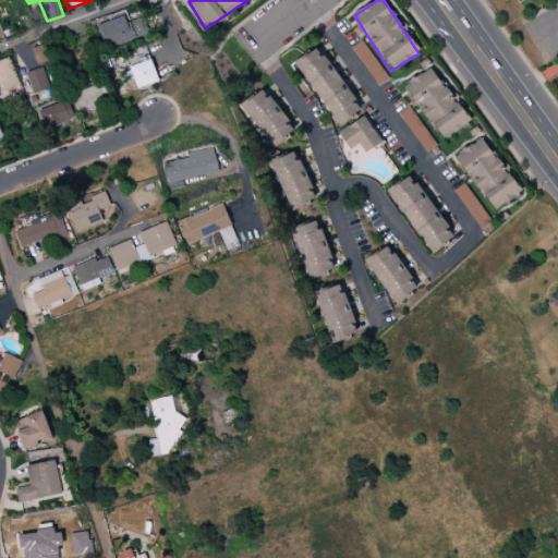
[(148,35),(143,17),(128,23),(124,15),(98,24),(107,49),(148,35)]
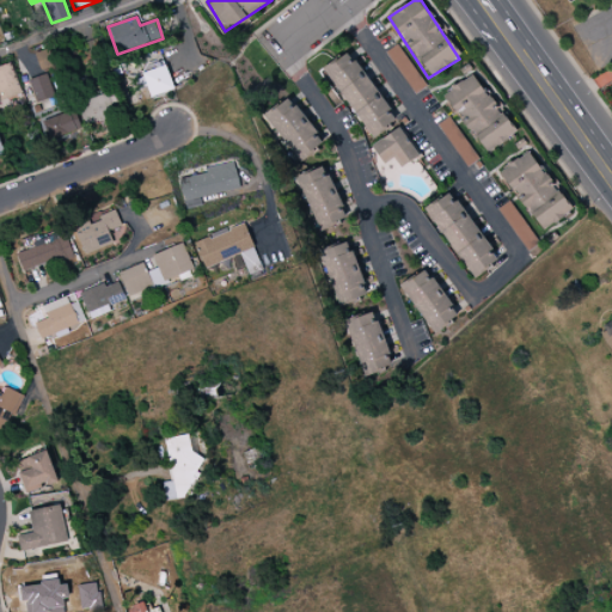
[(29,80),(35,103),(54,98),(49,80),(78,72),(69,46),(36,55),(42,75),(29,80)]
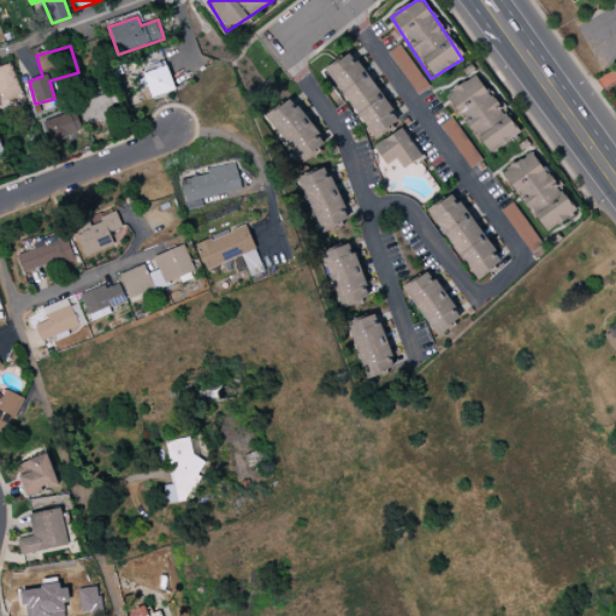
[(388,54),(418,96),(428,88),(400,46),(388,54)]
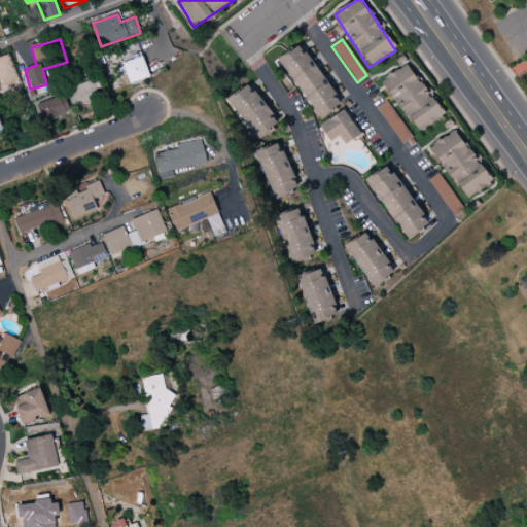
[(319,119),(341,105),(301,44),(279,59),(319,119)]
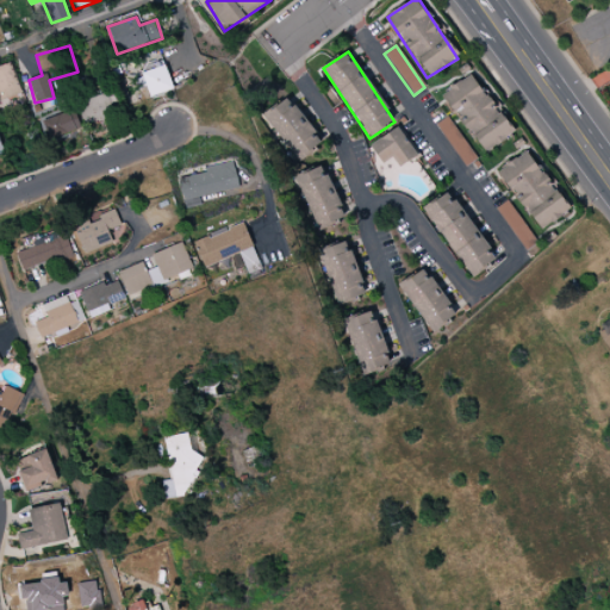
[(0,100),(20,97),(12,63),(0,66),(0,100)]
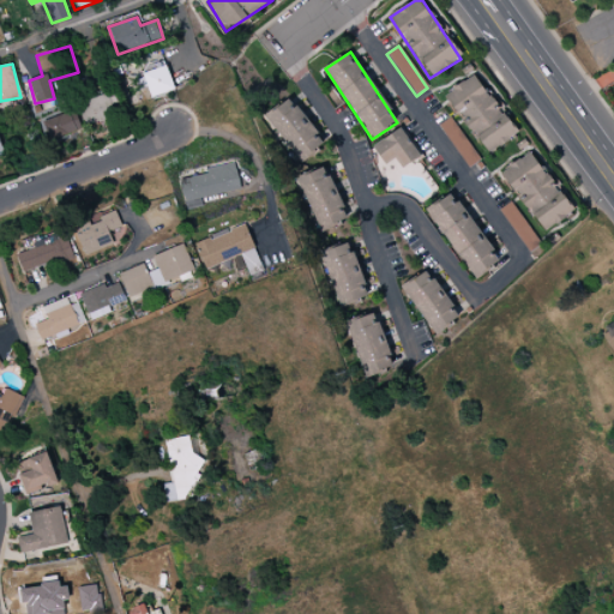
[(137,76),(140,90),(148,88),(150,97),(174,91),(167,67),(137,76)]
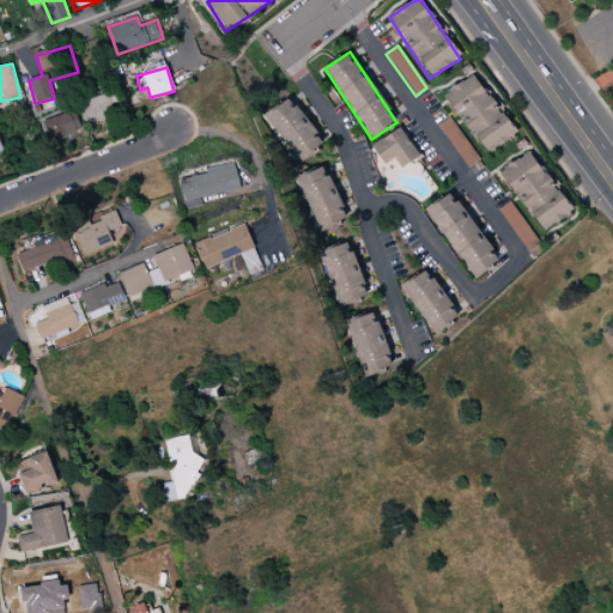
[(516,137),(477,73),(445,92),(485,156),(516,137)]
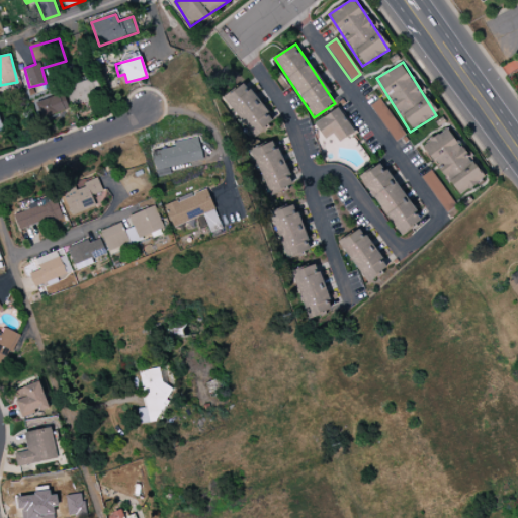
[(66,87),(72,106),(100,98),(94,79),(66,87)]
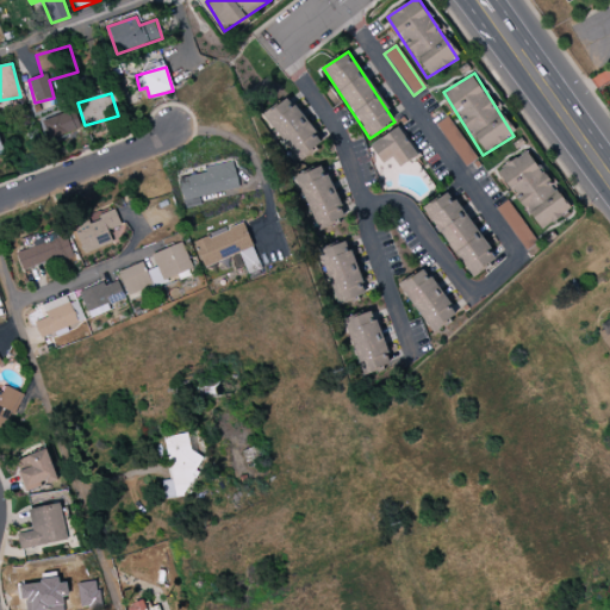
[(321,145),(288,98),(265,114),(297,162),(321,145)]
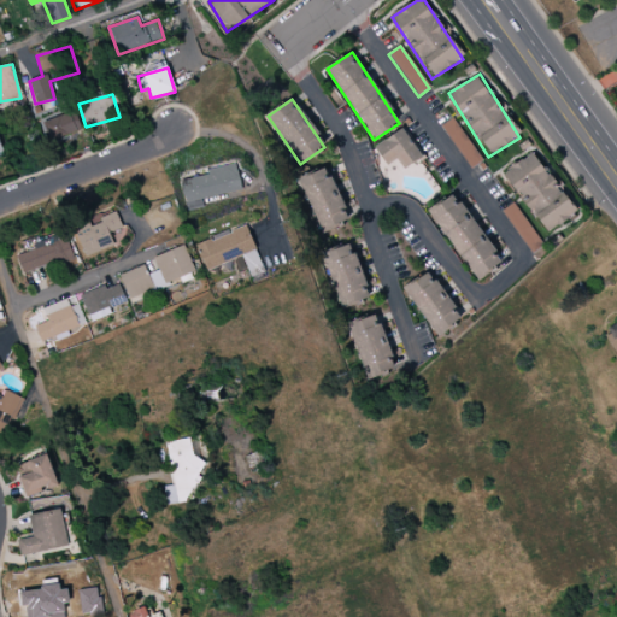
[(51,142),(82,129),(74,110),(42,122),(51,142)]
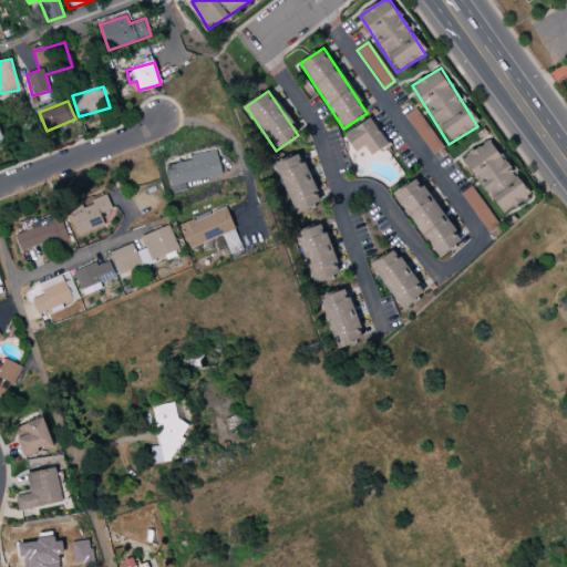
[(404,116),(433,156),(443,148),(415,109),(404,116)]
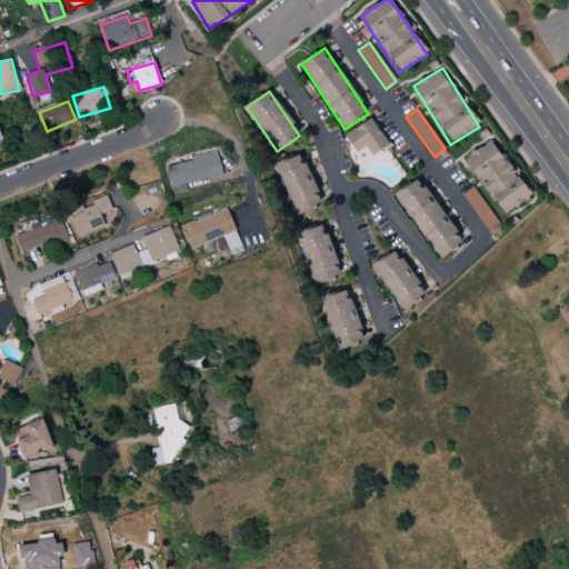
[(372,157),(390,145),(370,118),(345,137),(357,153),(366,147),(372,157)]
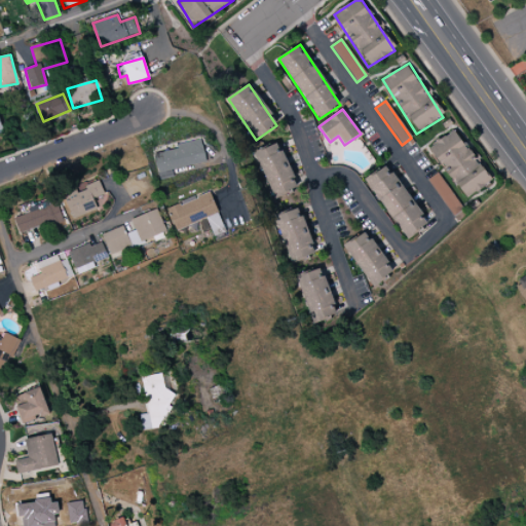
[(429,148),(464,199),(491,182),(455,129),(429,148)]
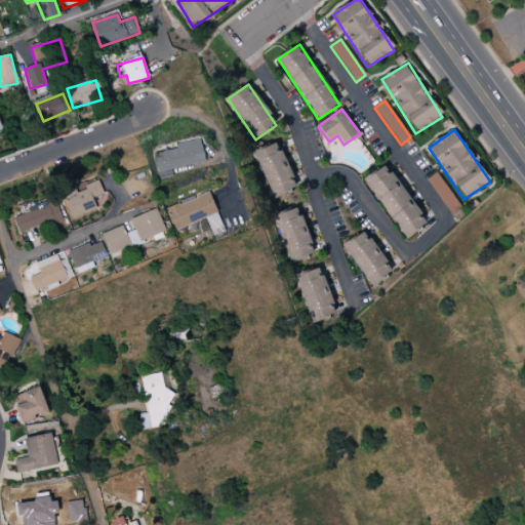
[(173,177),(171,169),(205,163),(201,139),(176,145),(177,150),(154,154),(159,180),(173,177)]
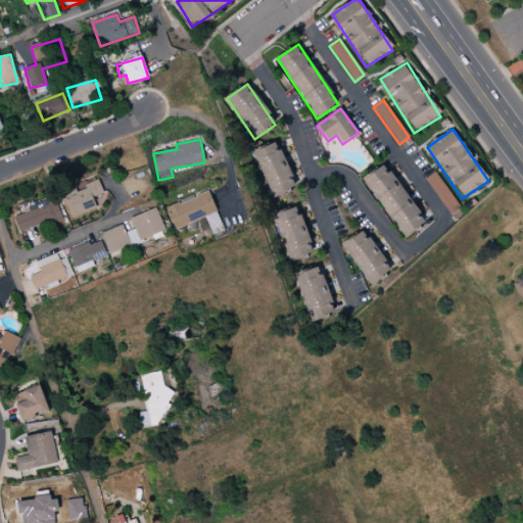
[(272,197),(296,188),(277,142),(252,152),(272,197)]
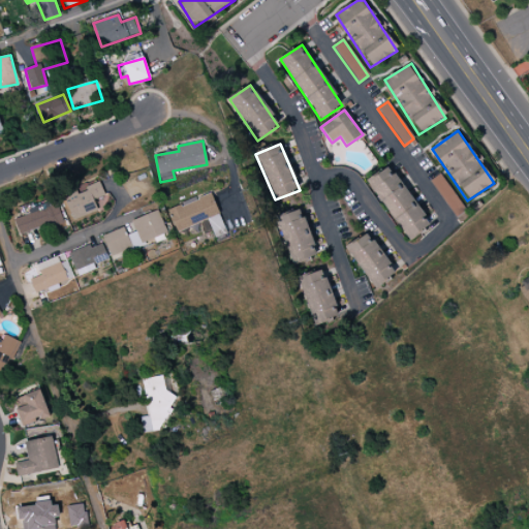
[(367,181),(409,241),(431,225),(389,165),(367,181)]
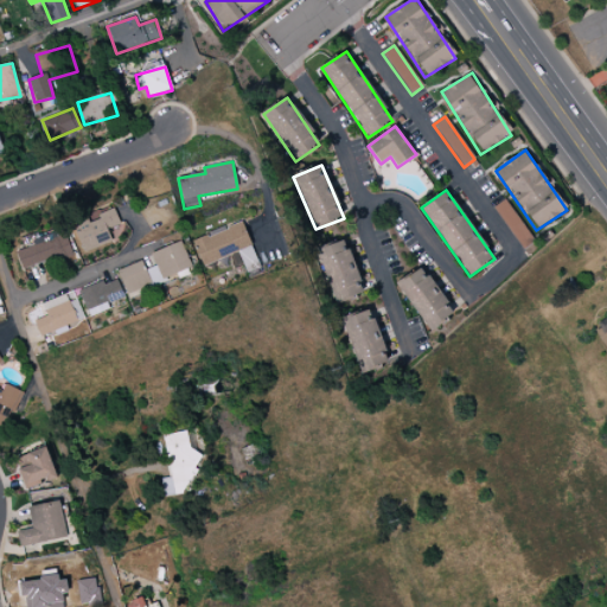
[(493,209),(524,250),(535,242),(504,200),(493,209)]
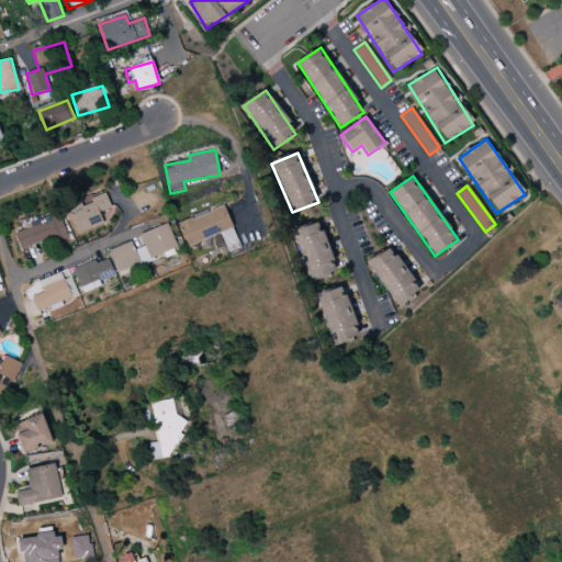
[(78,234),(103,224),(99,213),(111,208),(107,194),(68,210),(78,234)]
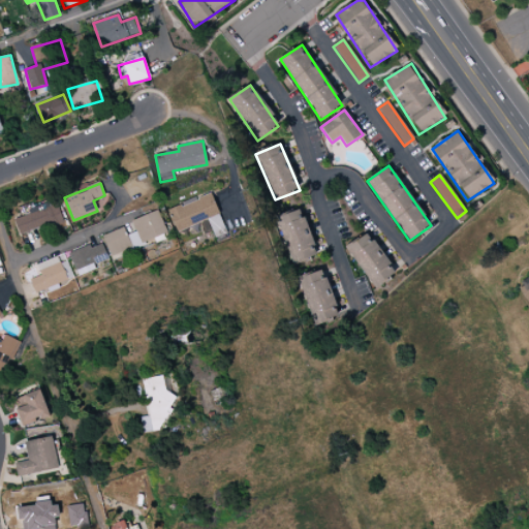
[(167,210),(177,232),(208,220),(214,238),(226,234),(211,193),(167,210)]
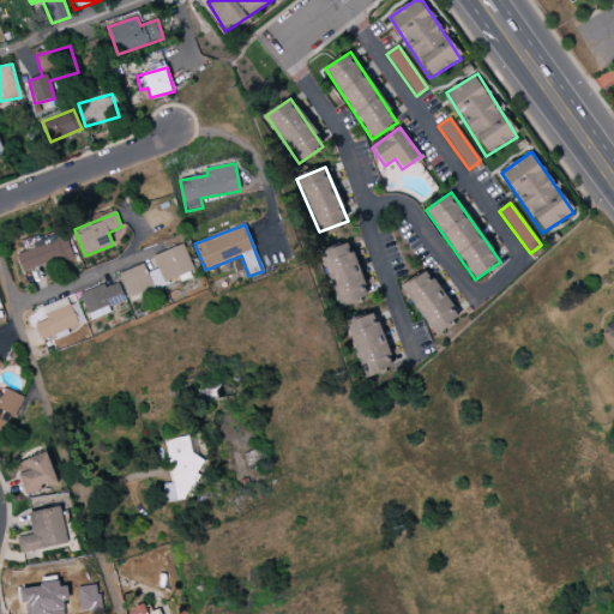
[(74,257),(65,232),(32,244),(34,248),(16,256),(23,275),(74,257)]
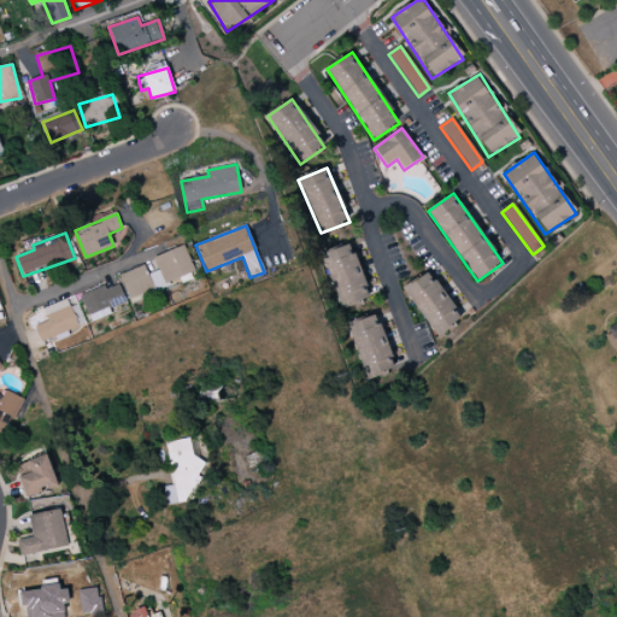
[(369,300),(353,245),(323,253),(339,309),(369,300)]
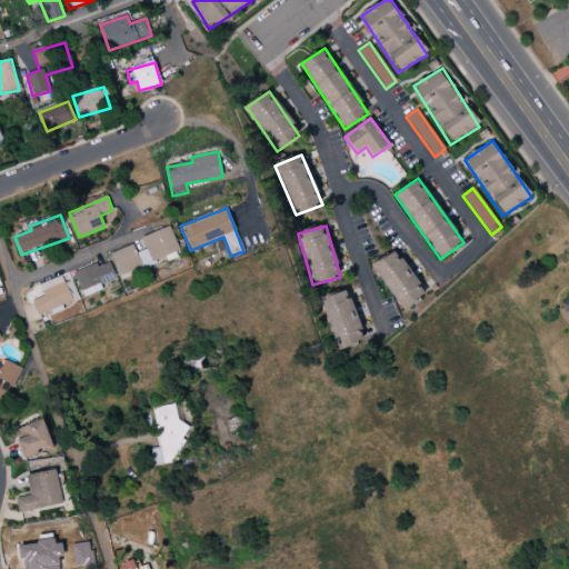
[(110,253),(119,276),(179,253),(170,227),(141,237),(146,250),(135,253),(131,246),(110,253)]
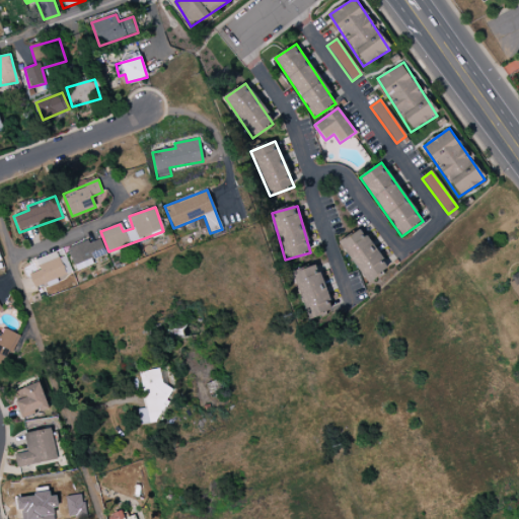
[(388,269),(361,228),(340,242),(367,284),(388,269)]
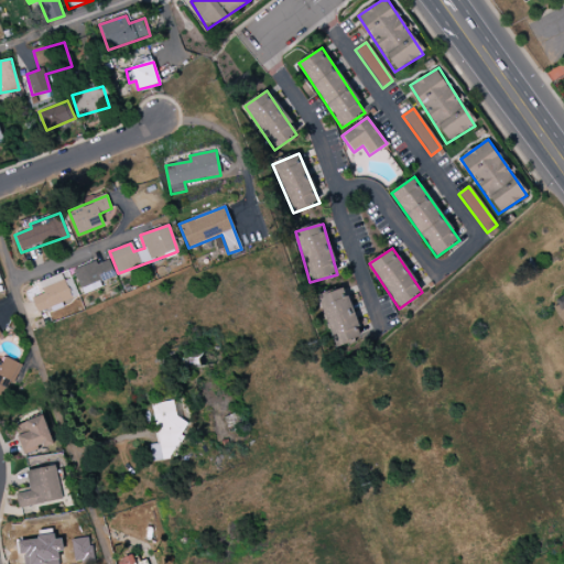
[(102,289),(100,281),(114,279),(110,260),(75,268),(80,293),(102,289)]
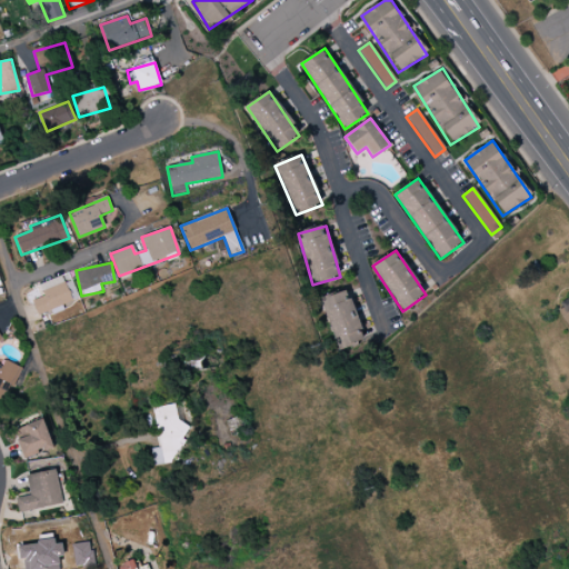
[(31,299),(38,318),(57,310),(56,308),(78,299),(71,280),(62,283),(61,282),(50,287),(51,291),(31,299)]
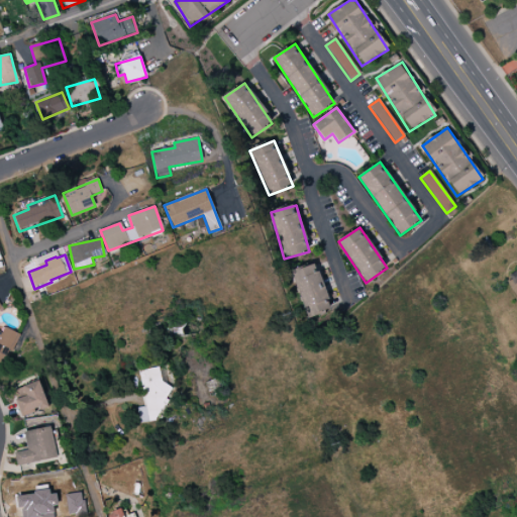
[(291,272),(307,319),(333,311),(316,263),(291,272)]
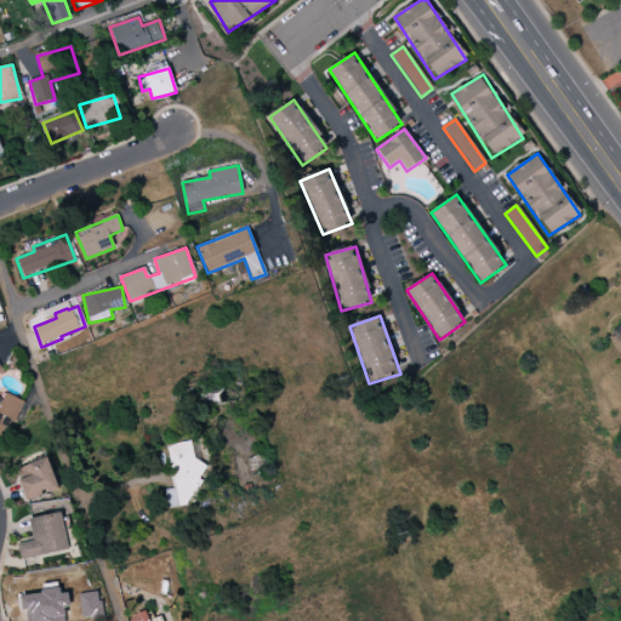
[(166,446),(174,489),(164,490),(167,510),(192,505),(189,489),(205,485),(200,462),(195,463),(191,442),(166,446)]
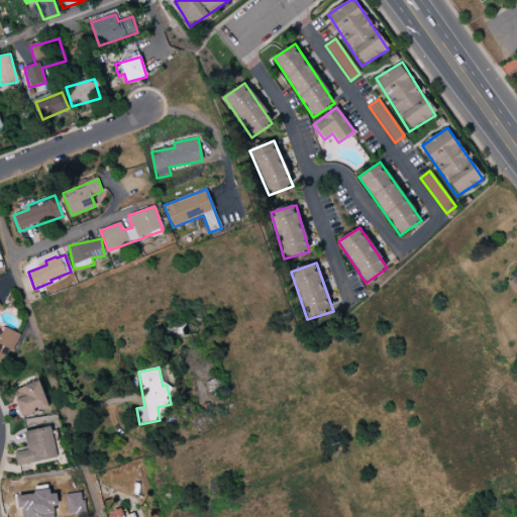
[(12,391),(22,417),(49,407),(39,381),(12,391)]
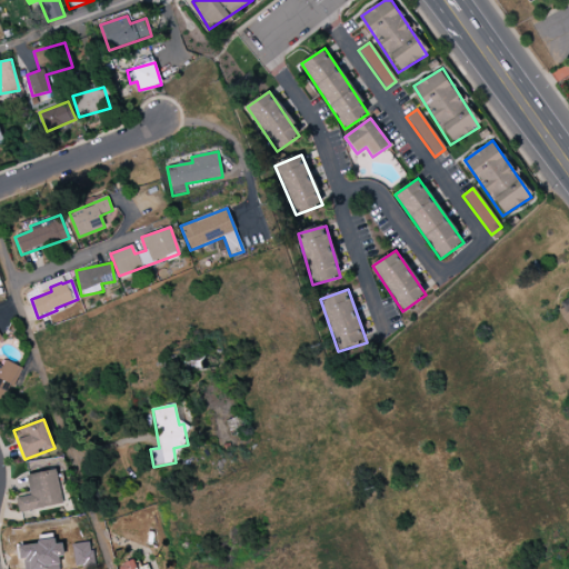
[(27,476),(30,496),(16,498),(19,512),(63,505),(57,470),(27,476)]
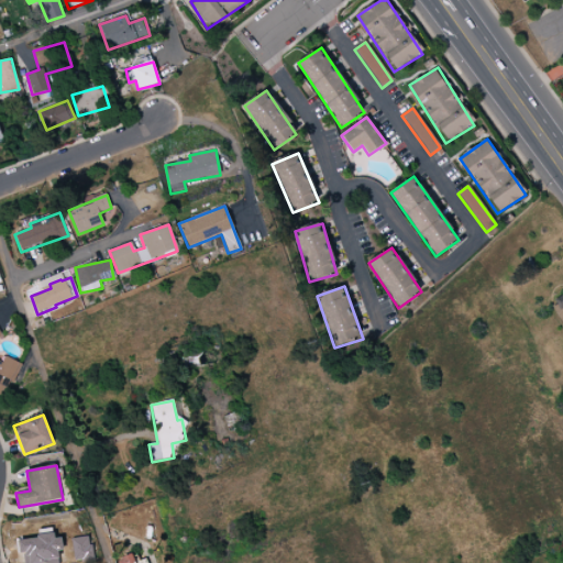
[(19,540),(22,562),(47,562),(62,561),(58,533),(19,540)]
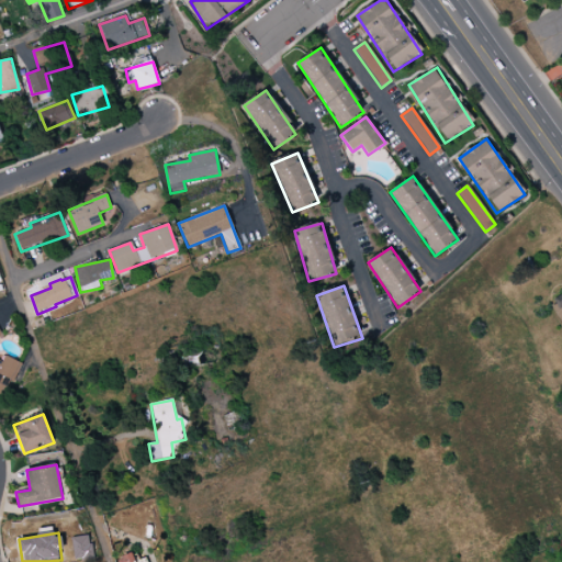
[(70,538),(74,560),(91,558),(89,536),(70,538)]
